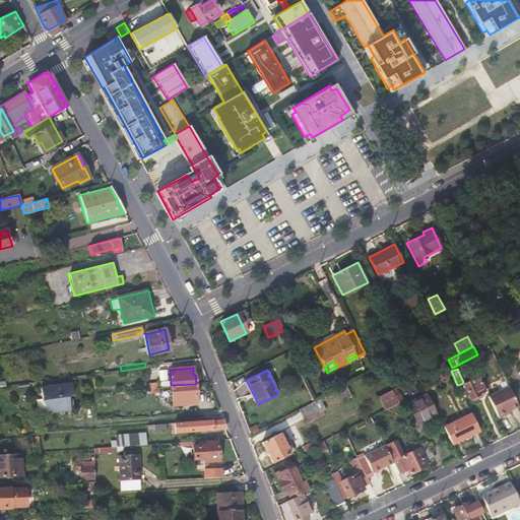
[(463,382),(461,384),(468,401),(480,396),(480,394),(486,391),(479,375),(463,382)]
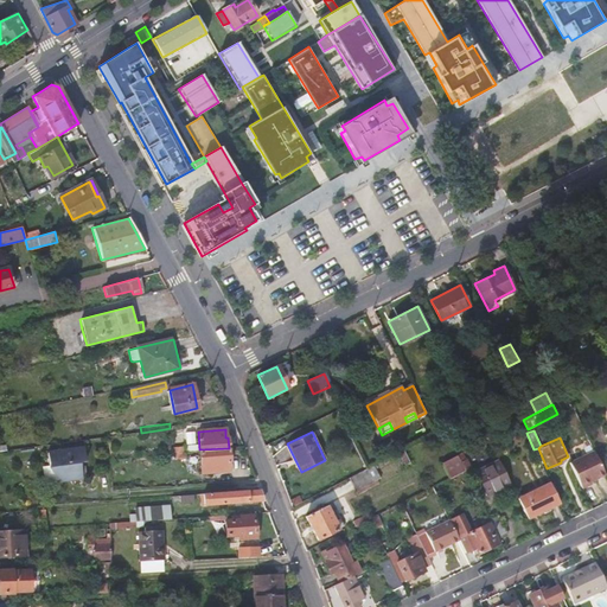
[(49,452),(51,475),(61,474),(61,481),(83,479),(81,462),(85,462),(84,447),(49,452)]
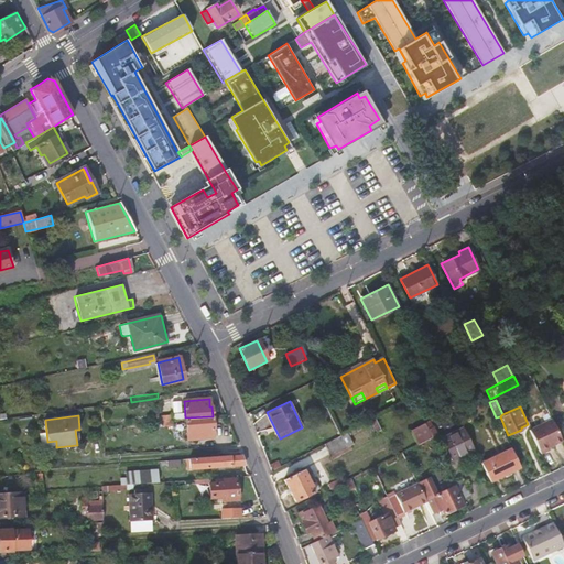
[(213,416),(185,418),(187,440),(213,437),(213,431),(214,430),(213,416)]
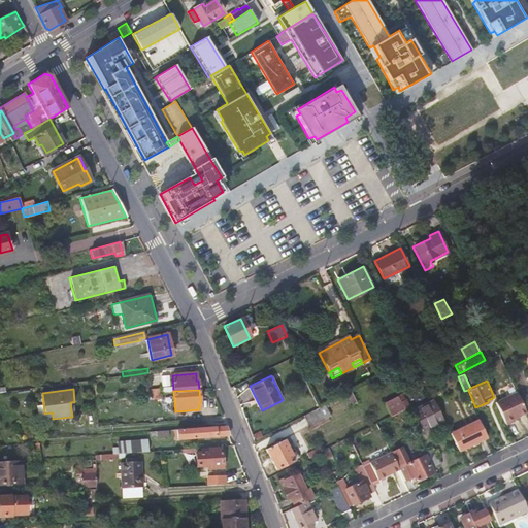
[(352,391),(347,393),(353,404),(357,402),(352,391)]
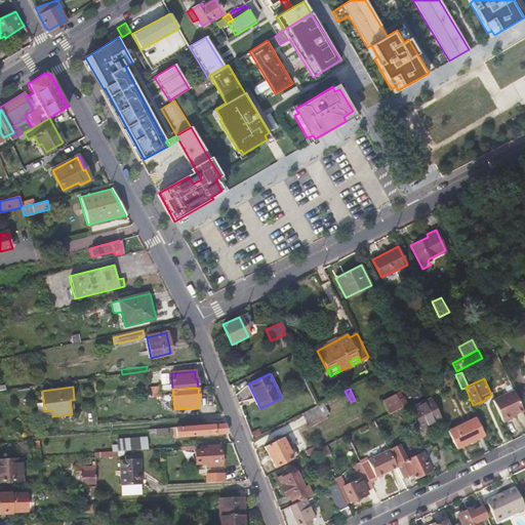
[(496,398),(494,399),(503,421),(512,417),(511,415),(523,410),(514,390),(496,398)]
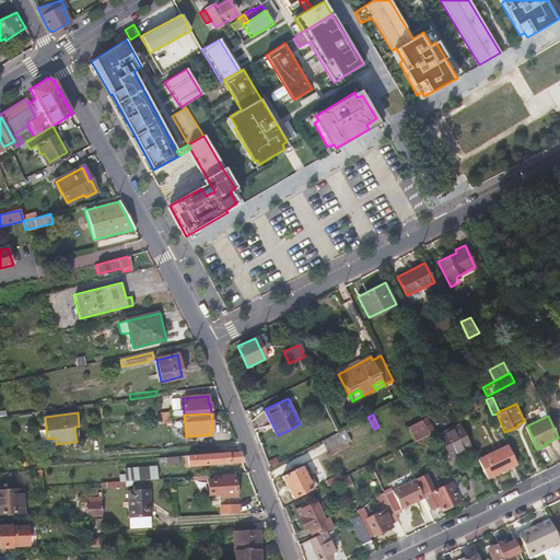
[(429,423),(427,417),(422,419),(430,434),(434,431),(431,423),(429,423)]
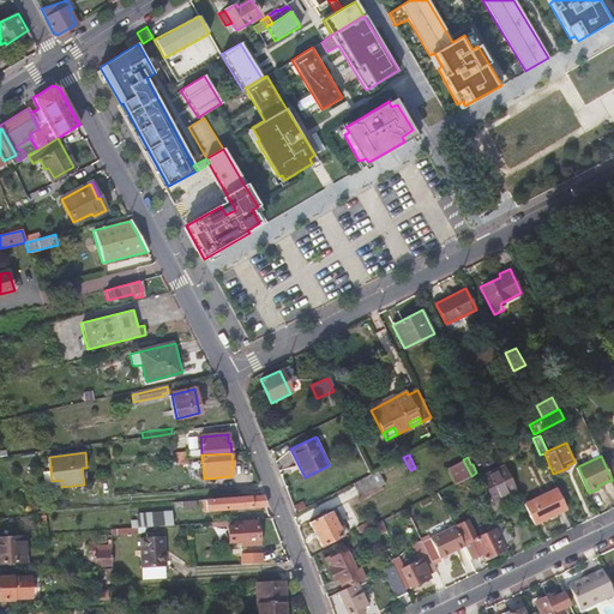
[(446,468),(453,483),(455,486),(471,476),(463,459),(446,468)]
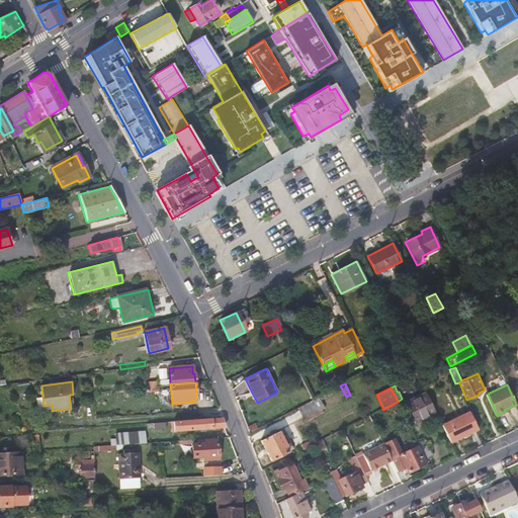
[(436,413),(425,392),(405,402),(415,423),(436,413)]
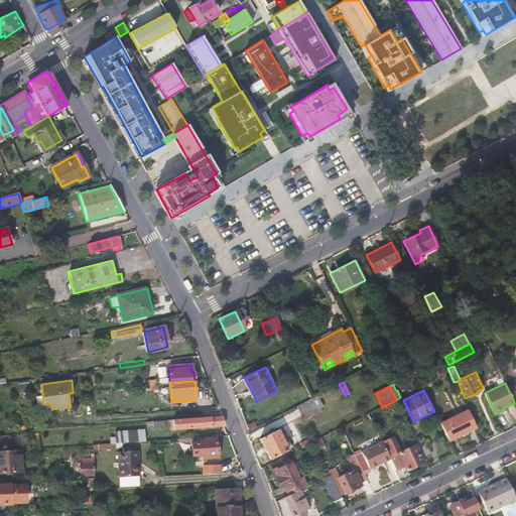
[(311,398),(296,405),(303,419),(321,410),(314,396),(311,398)]
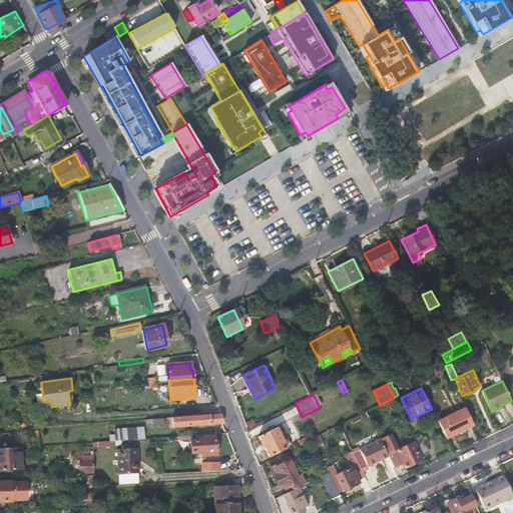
[(446,439),(473,426),(464,407),(437,420),(446,439)]
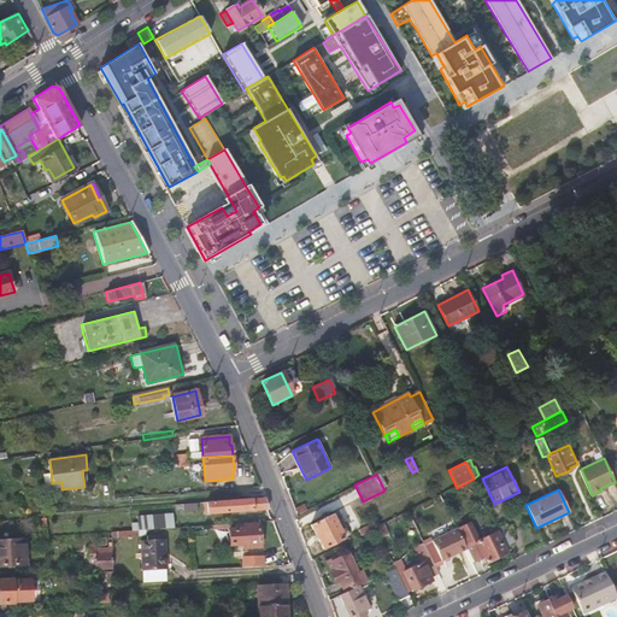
[(263,497),(174,504),(175,510),(205,509),(205,513),(268,509),(263,497)]
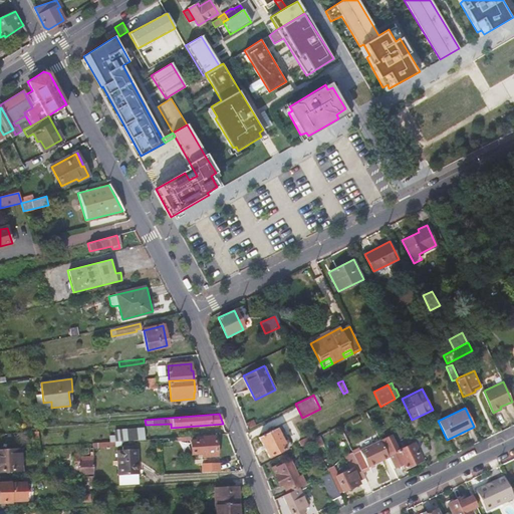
[(115,441),(146,440),(145,428),(115,430),(115,441)]
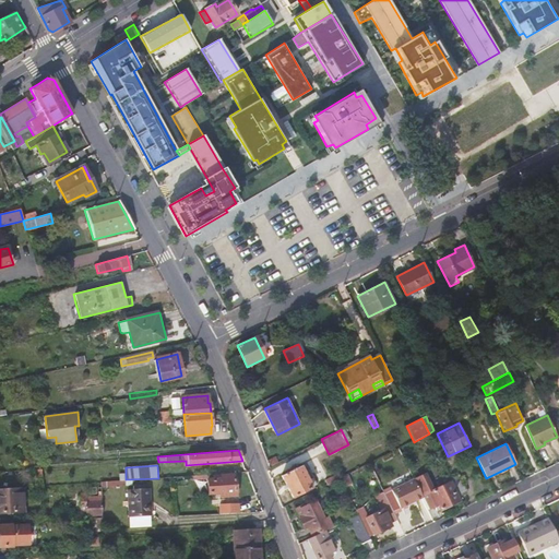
[(312,487),(312,486),(313,485),(314,483),(311,478),(313,477),(309,470),(305,472),(301,465),(281,475),(293,498),(312,487)]
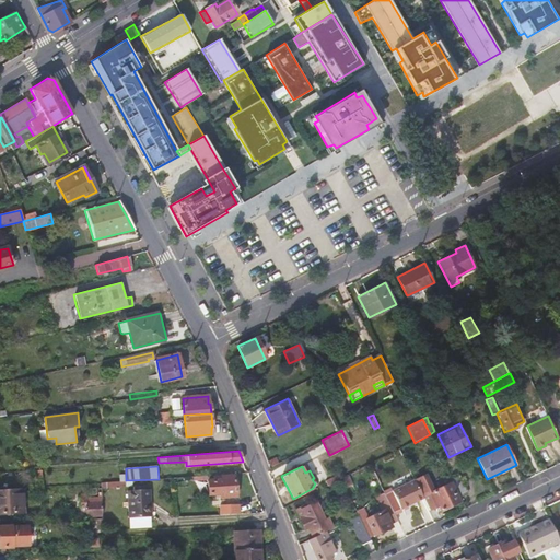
[(340,478),(341,477),(339,471),(325,478),(328,483),(340,478)]
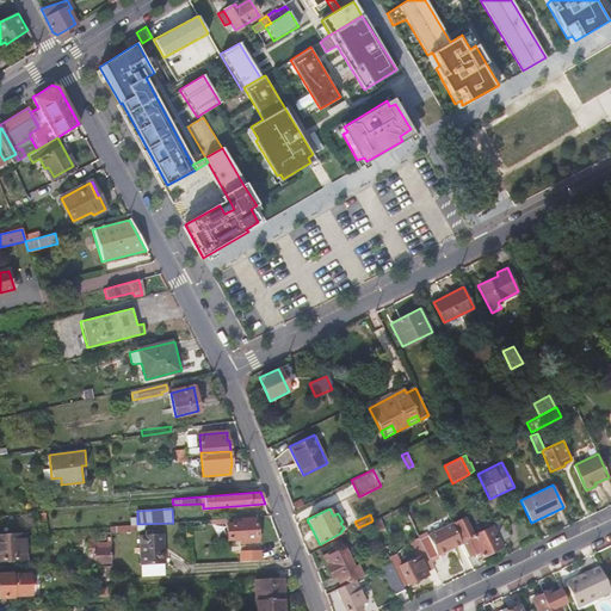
[(463,518),(452,523),(461,539),(462,543),(468,555),(477,550),(480,557),(503,547),(492,525),(471,536),(463,518)]
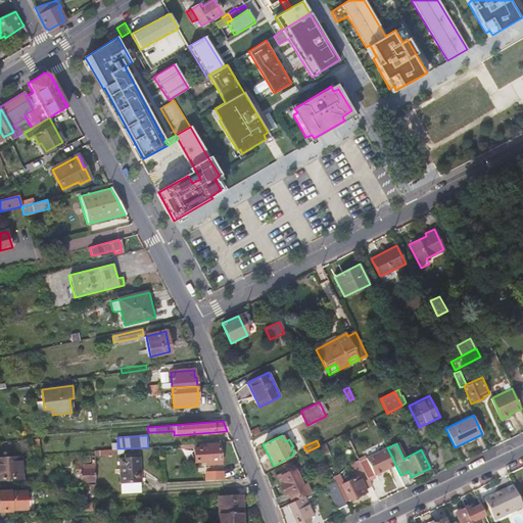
[(198,445),(198,448),(193,449),(193,462),(203,461),(203,464),(219,464),(218,444),(198,445)]
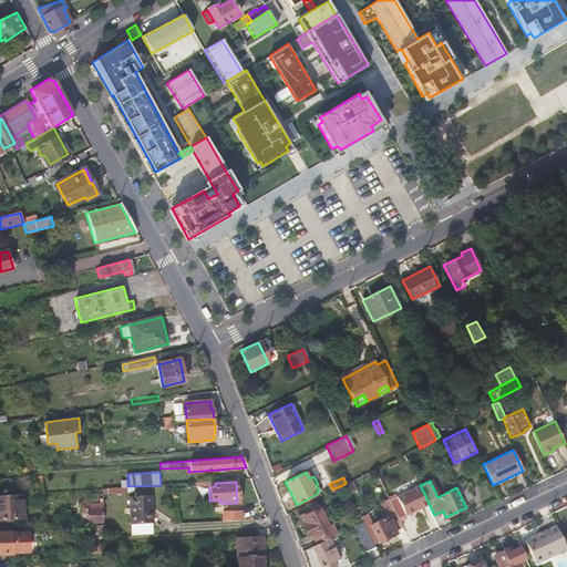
[(353,483),(347,485),(351,493),(357,491),(353,483)]
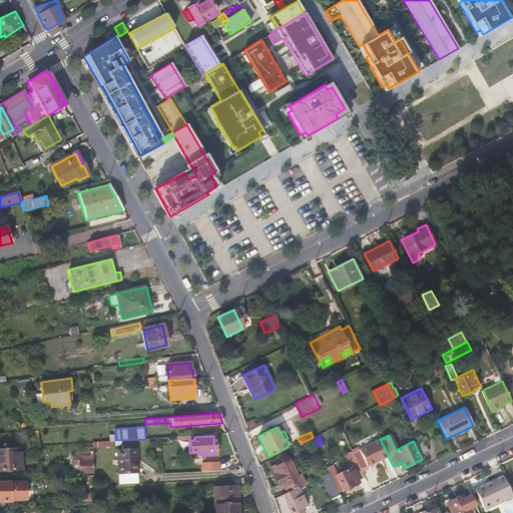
[(429,452),(423,438),(415,442),(421,455),(429,452)]
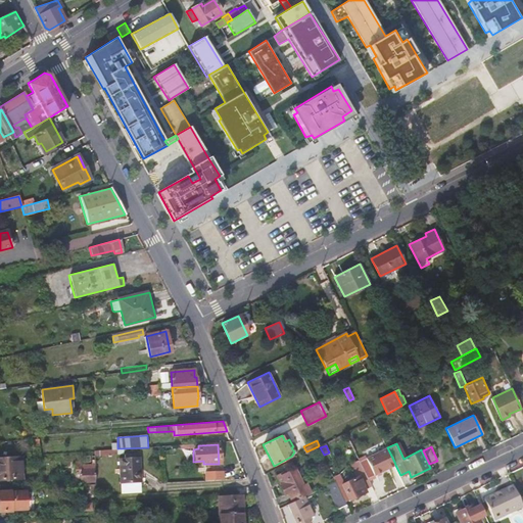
[(387,447),(360,462),(368,478),(395,465),(394,462),(387,447)]
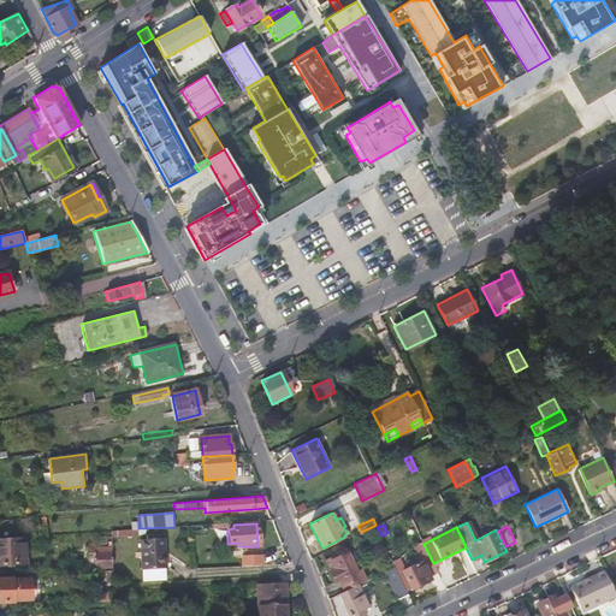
[(140,539),(141,569),(165,568),(166,568),(165,556),(164,538),(158,538),(158,534),(146,535),(146,539),(140,539)]
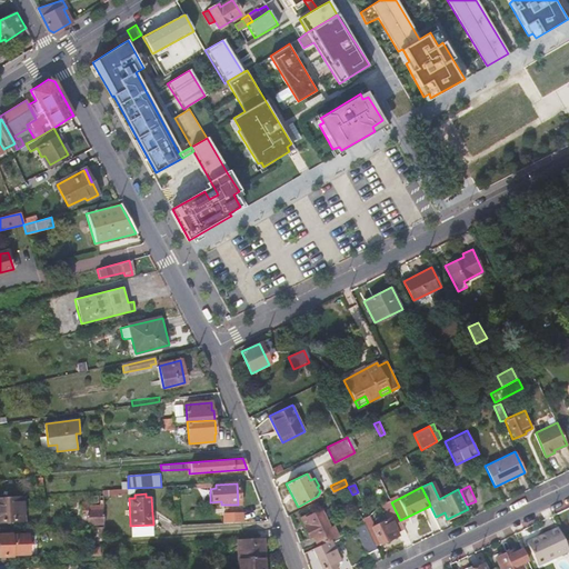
[(0,521),(22,520),(22,510),(26,510),(25,496),(0,497),(0,521)]
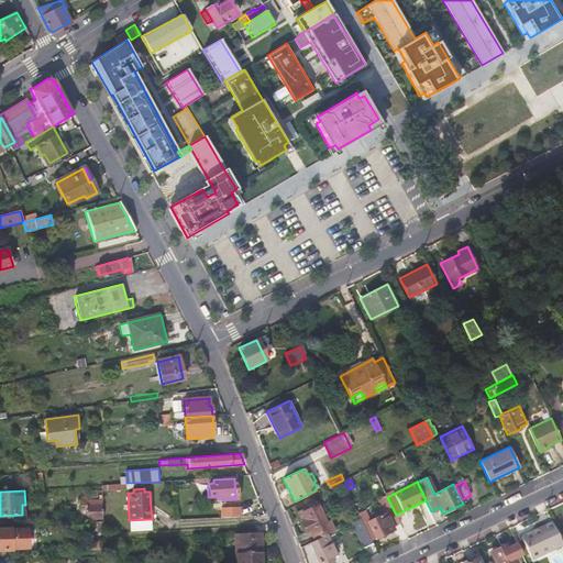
[(102,519),(101,492),(98,490),(99,500),(86,501),(86,498),(81,498),(81,517),(86,516),(87,519),(102,519)]
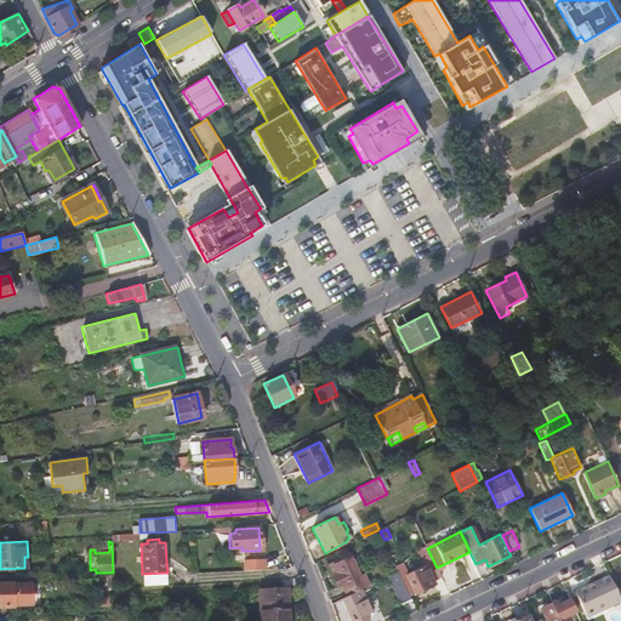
[(427,548),(426,546),(416,551),(423,565),(408,573),(403,562),(396,565),(398,570),(408,590),(411,596),(437,585),(434,580),(442,577),(437,568),(427,548)]
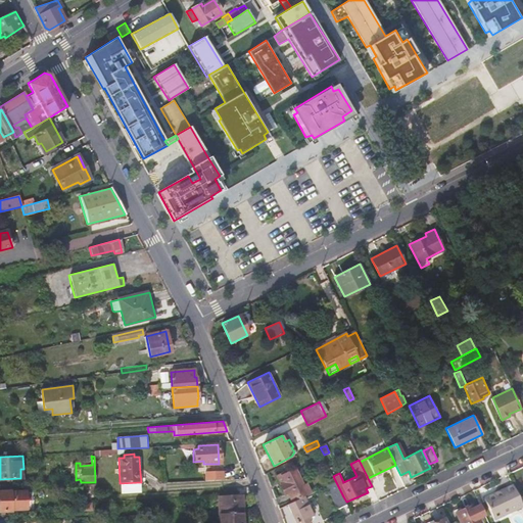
[(291,502),(311,491),(306,482),(302,484),(294,468),(289,470),(288,469),(276,476),(279,483),(278,483),(284,494),(287,492),(291,502)]
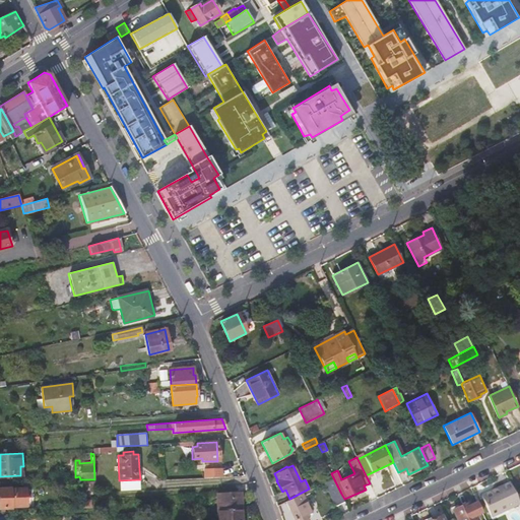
[(220,468),(202,468),(203,477),(220,476),(220,468)]
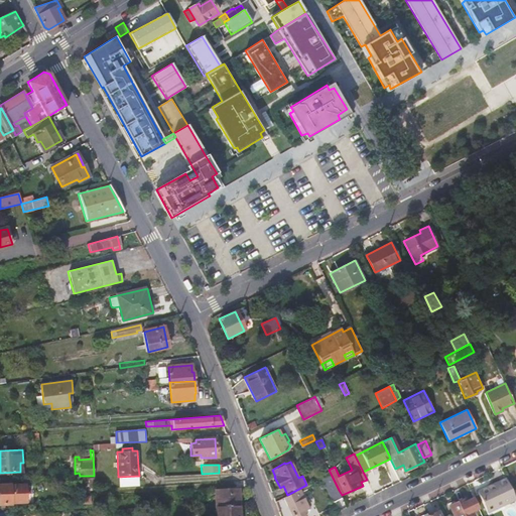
[(331,494),(339,490),(331,474),(321,478),(331,494)]
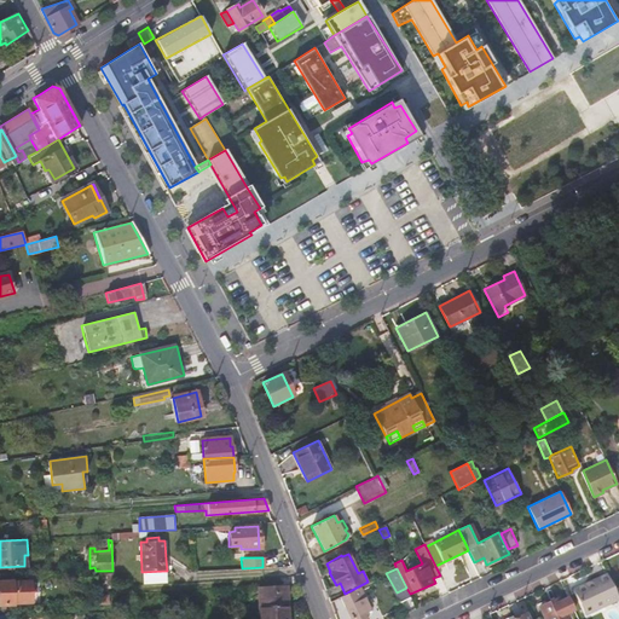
[(166,571),(142,572),(142,584),(166,583),(166,571)]
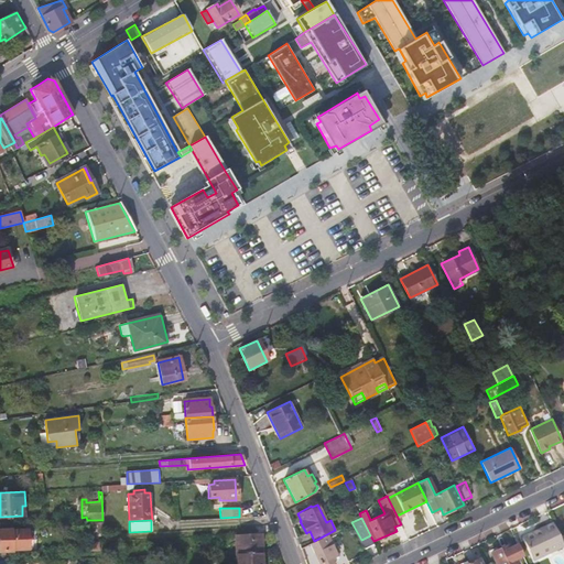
[(522,538),(531,557),(544,552),(545,554),(563,545),(554,523),(522,538)]
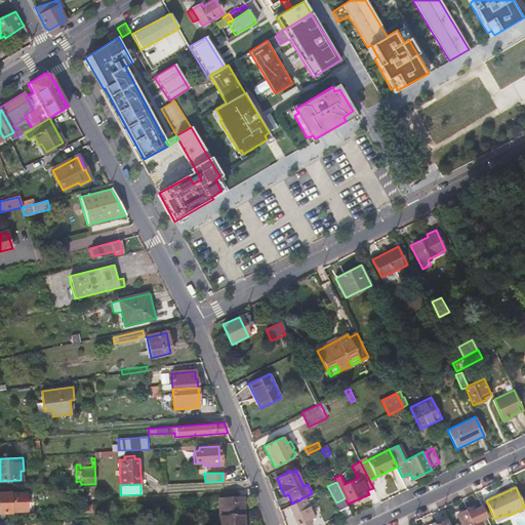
[(26,512),(25,494),(10,494),(10,493),(0,493),(0,513),(10,514),(10,512),(26,512)]
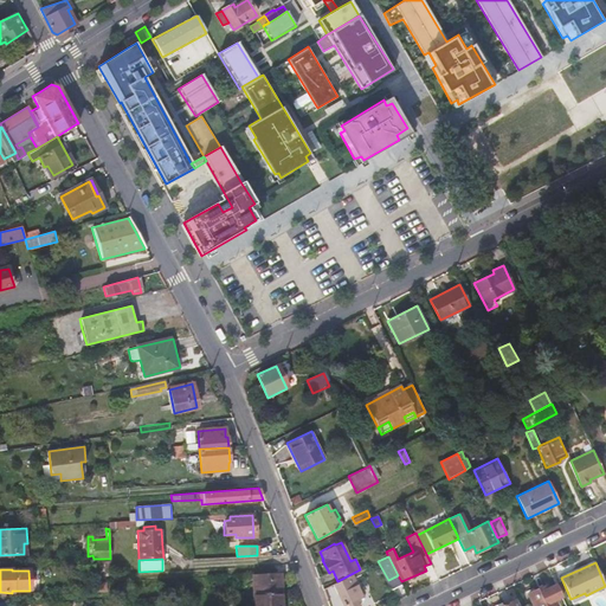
[(281,605),(278,573),(252,574),(253,605),(281,605)]
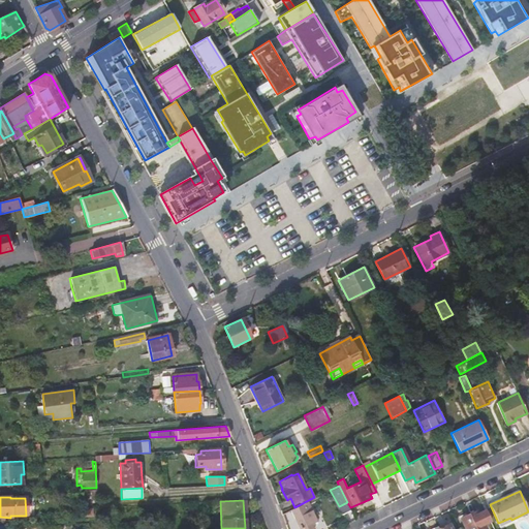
[(491,522),(485,509),(478,512),(477,510),(460,519),(465,528),(485,528),(487,528),(485,525),(491,522)]
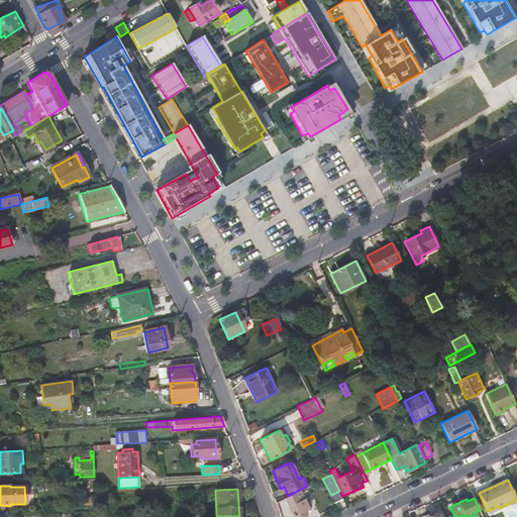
[(306,516),(304,511),(309,509),(305,499),(288,506),(293,516),(306,516)]
